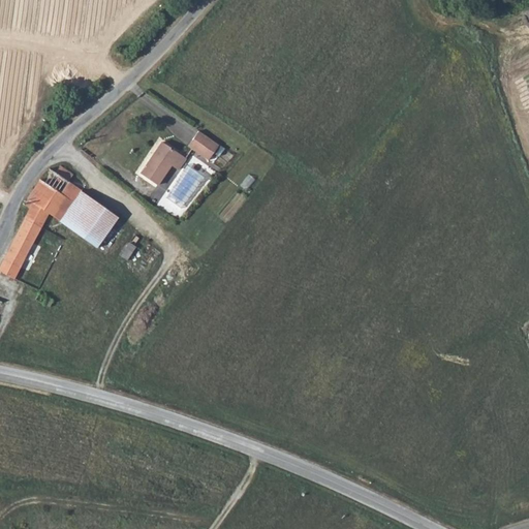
[(199,131),(189,147),(209,160),(219,146),(199,131)]
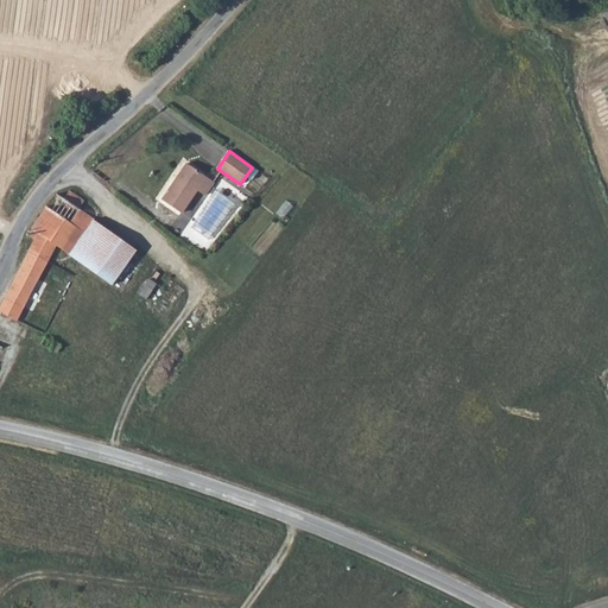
[(160,198),(182,211),(197,190),(201,192),(210,178),(184,163),(160,198)]
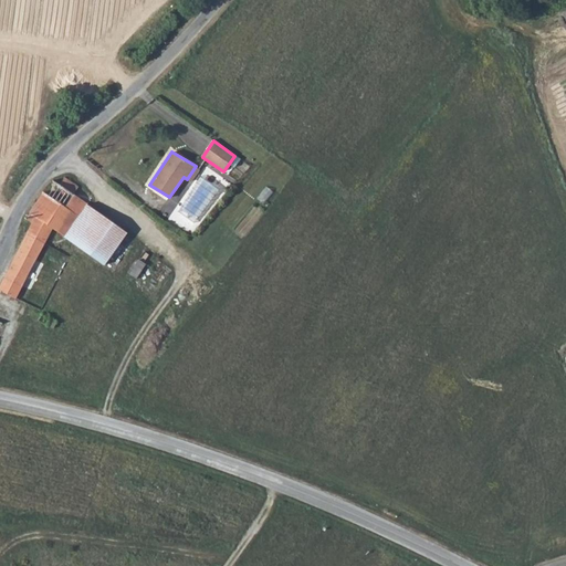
[(31,223),(0,287),(0,290),(25,304),(39,275),(32,270),(52,230),(64,237),(86,205),(53,181),(44,195),(42,194),(27,218),(31,223)]
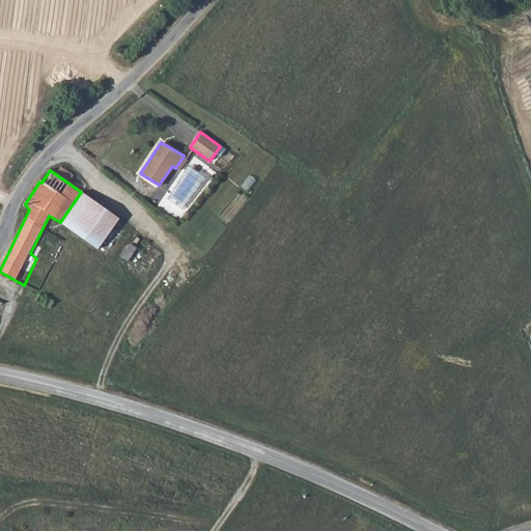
[(119,219),(81,192),(60,222),(99,249),(119,219)]
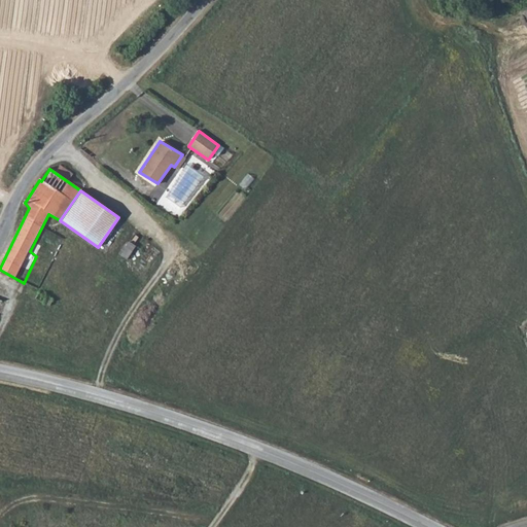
[(0,312),(10,288),(0,284),(0,312)]
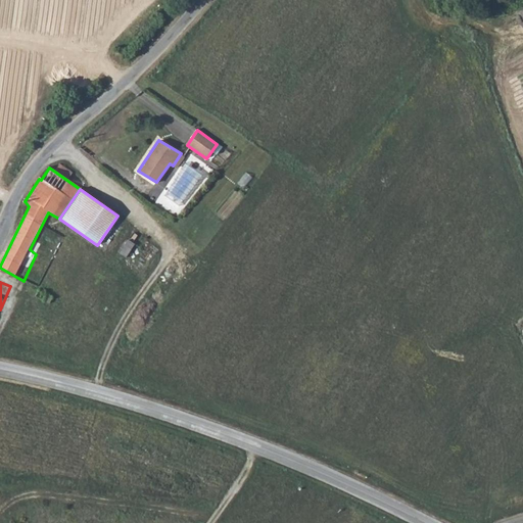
All buildings are outlined.
